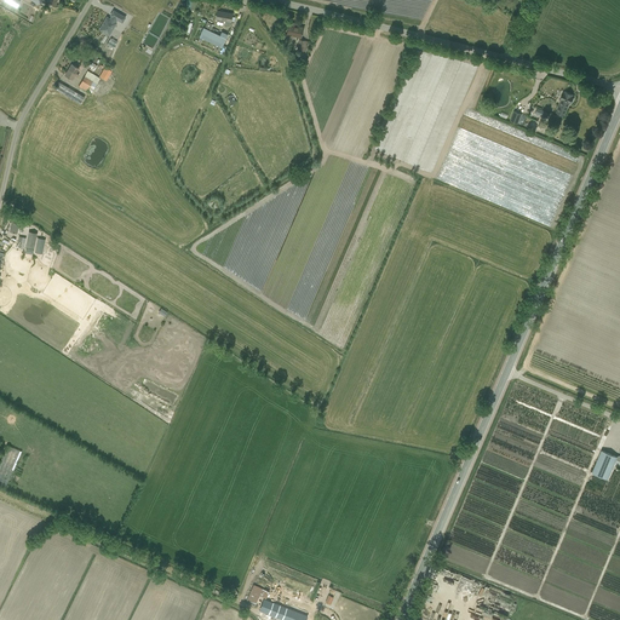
[(121,23),(122,23),(125,17),(113,11),(110,16),(112,16),(110,19),(107,17),(99,29),(104,33),(109,35),(118,23),(116,22),(116,21),(121,23)]
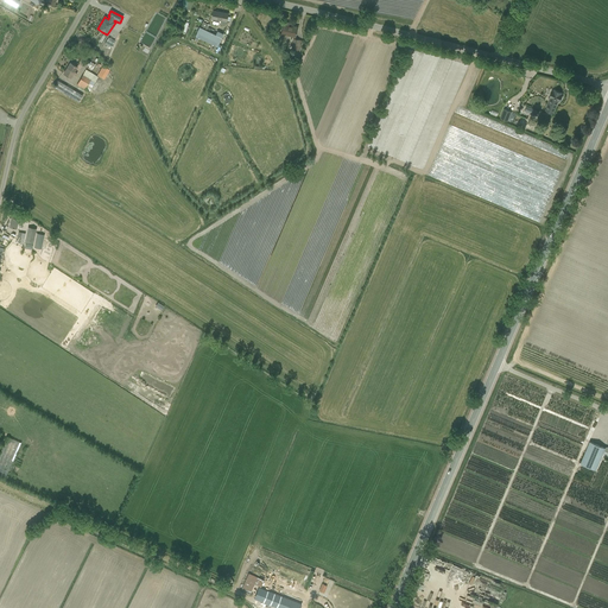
[(226,24),(227,19),(228,13),(213,11),(211,17),(211,19),(221,20),(221,23),(226,24)]
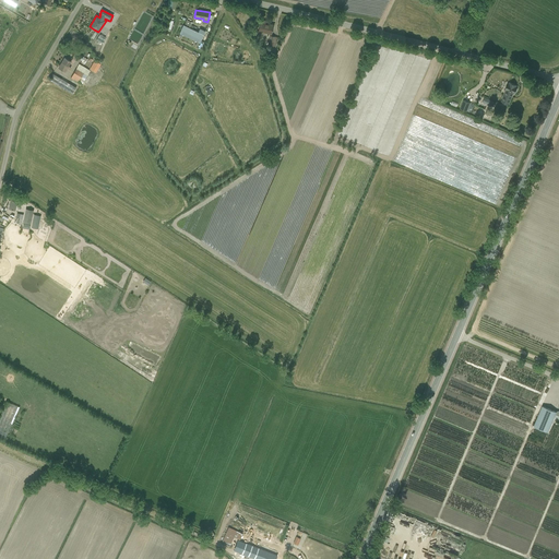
[(261,20),(260,25),(258,34),(263,35),(264,32),(271,34),(272,31),(273,30),(272,30),(273,25),(265,24),(266,22),(261,20)]
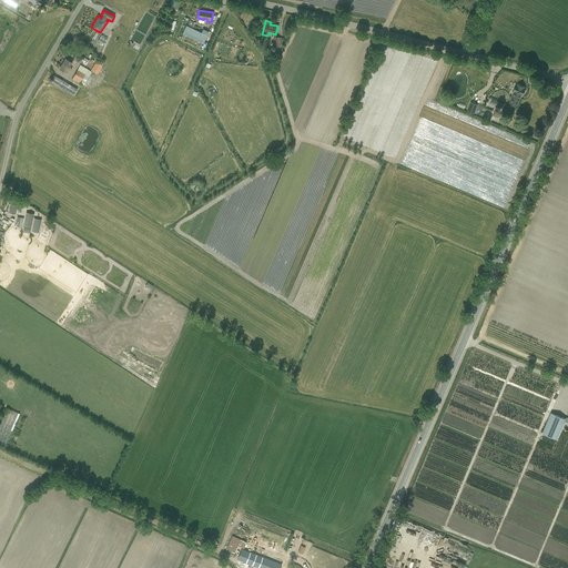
[(184,30),(183,31),(188,32),(186,36),(199,41),(202,43),(208,31),(203,29),(202,30),(200,29),(199,31),(196,30),(193,29),(186,26),(184,30)]
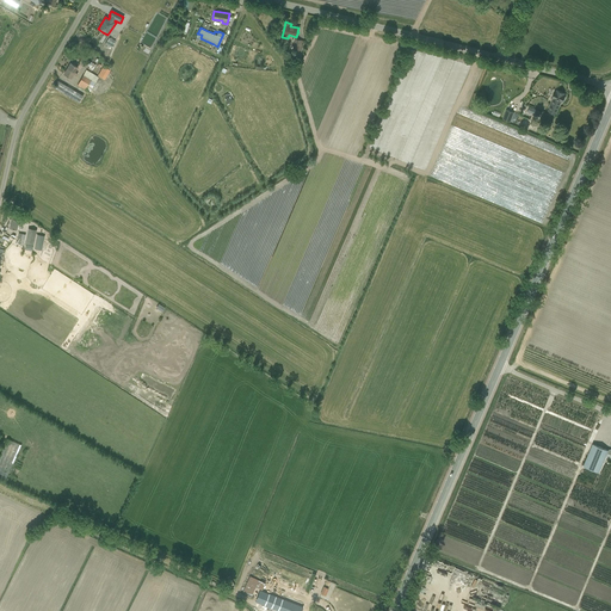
[(67,68),(76,74),(78,74),(75,73),(78,67),(71,63),(67,68)]
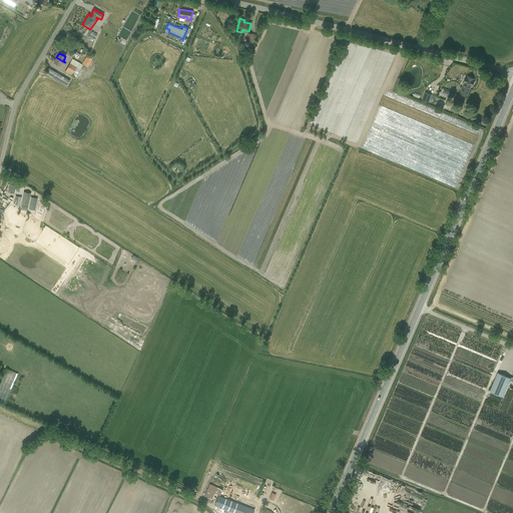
[(81,64),(87,67),(92,59),(86,55),(81,64)]
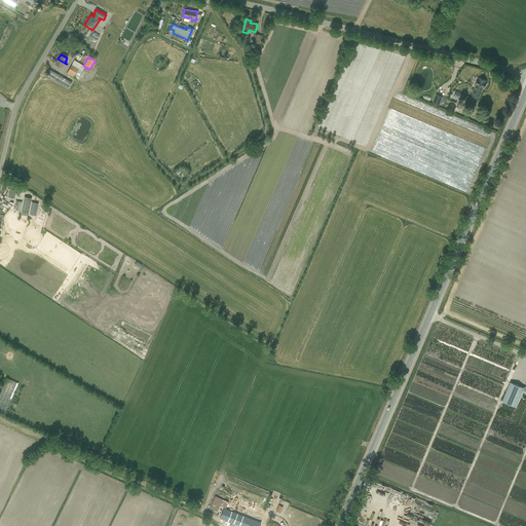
[(54,64),(60,67),(62,68),(64,64),(66,66),(66,64),(58,59),(54,64)]
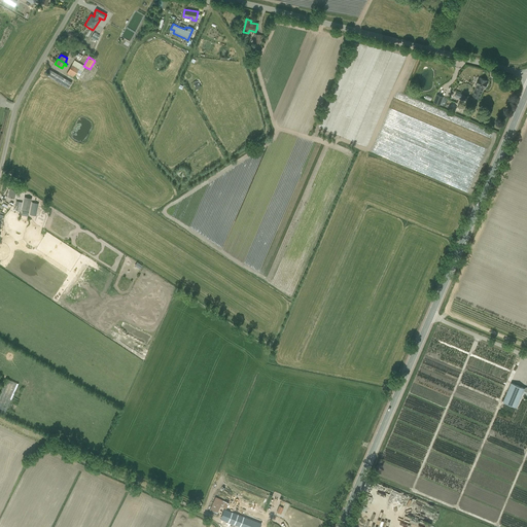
[(77,79),(84,67),(74,61),(67,73),(77,79)]
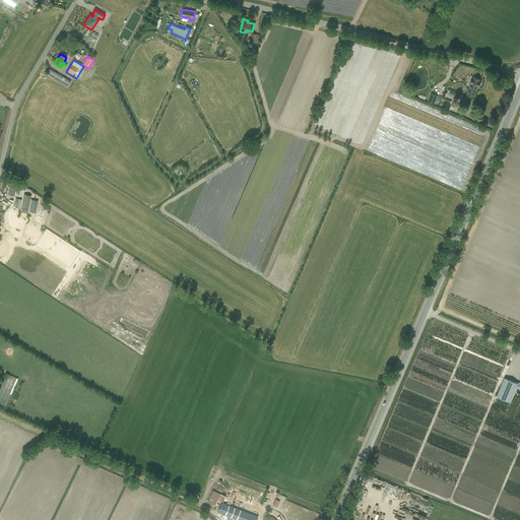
[(73,81),(51,70),(48,76),(69,87),(73,81)]
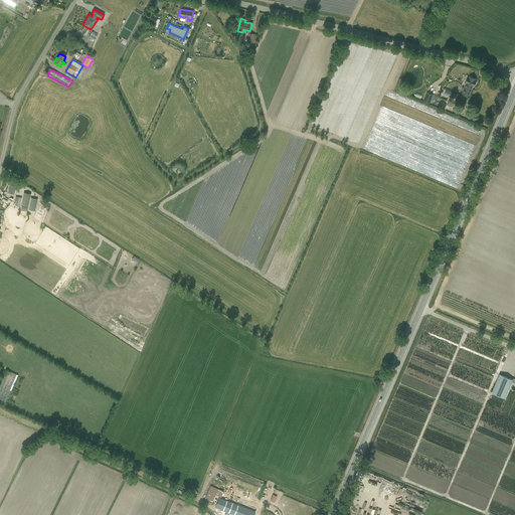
[(462,94),(464,95),(469,97),(473,87),(474,87),(477,80),(476,79),(476,78),(470,76),(469,76),(468,76),(466,82),(466,83),(462,94)]
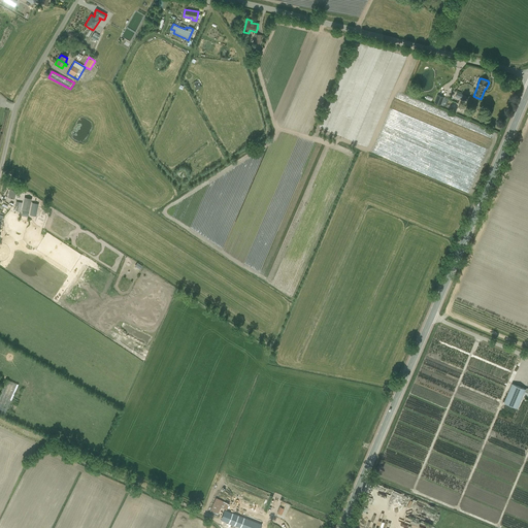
[(457,92),(455,96),(466,101),(468,97),(457,92)]
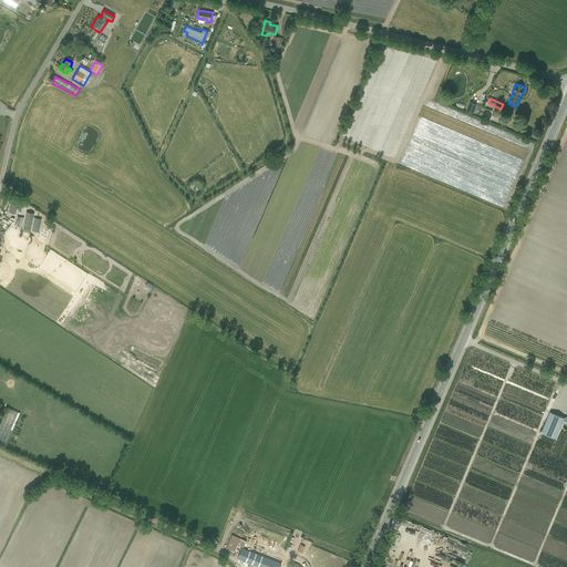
[(470,101),(466,110),(473,113),(477,104),(470,101)]
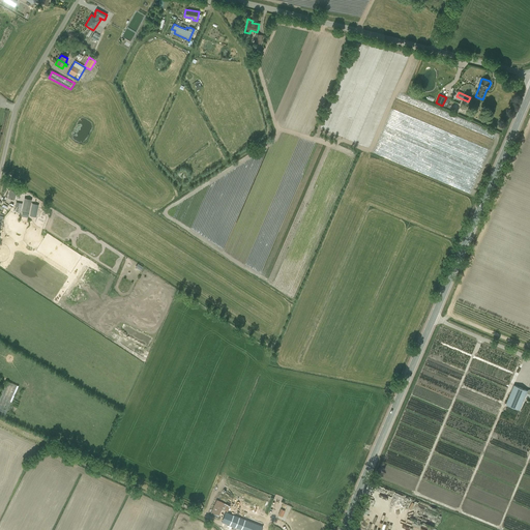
[(21,192),(15,190),(10,189),(8,198),(13,199),(15,199),(16,195),(20,196),(21,192)]
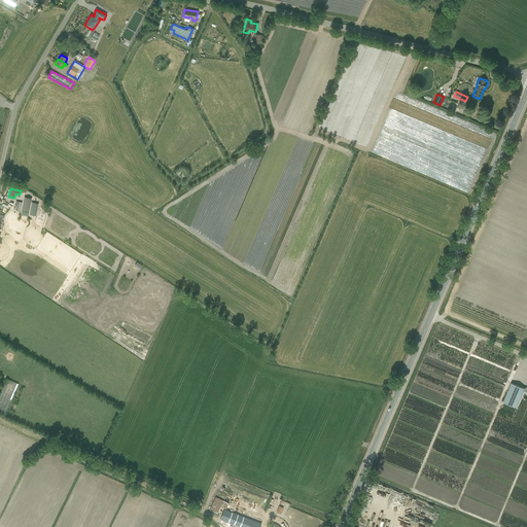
[(28,214),(29,211),(31,199),(24,197),(22,210),(25,210),(24,213),(28,214)]
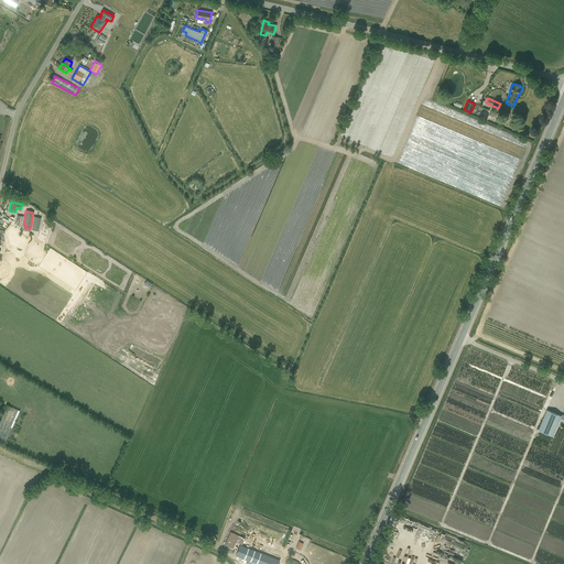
[(32,227),(32,229),(39,231),(41,218),(40,218),(38,228),(32,227)]
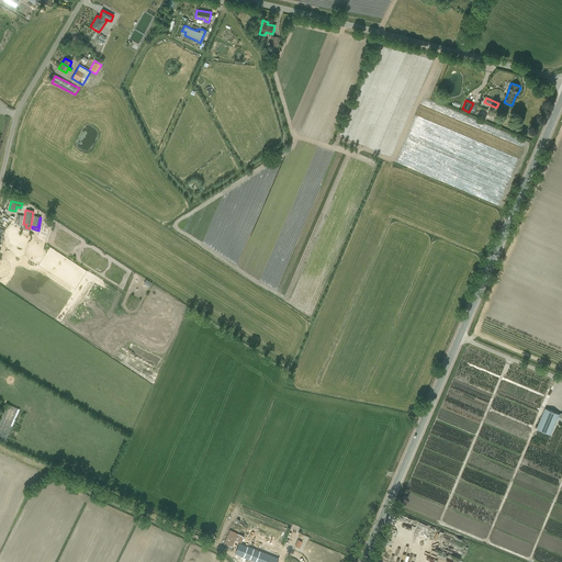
[(0,417),(0,440),(4,442),(19,409),(7,404),(0,417)]
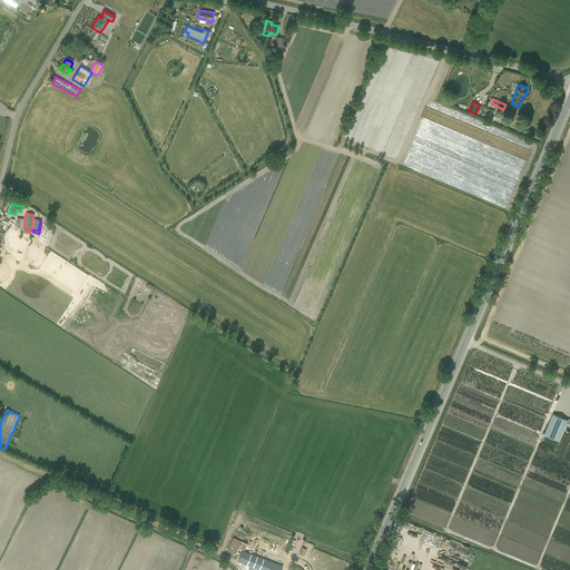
[(559,441),(567,420),(552,414),(544,434),(559,441)]
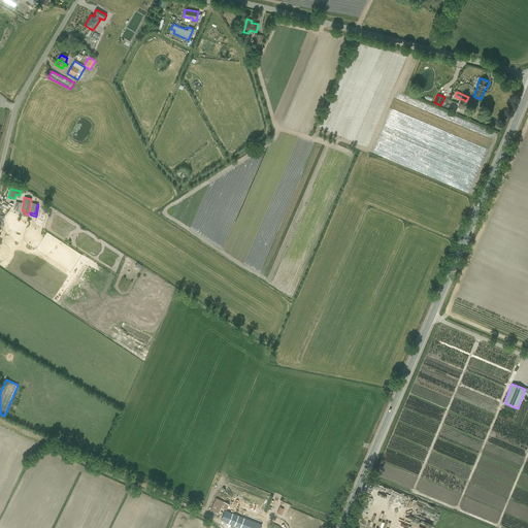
[(209,510),(223,517),(229,504),(216,498),(209,510)]
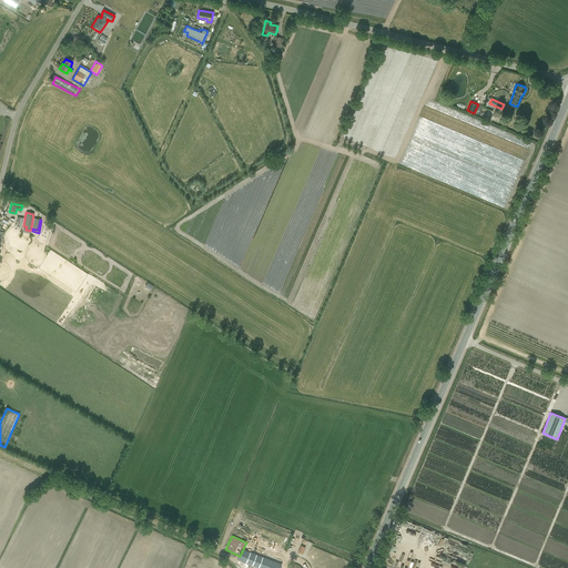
[(251,553),(246,563),(259,567),(280,567),(281,565),(251,553)]
